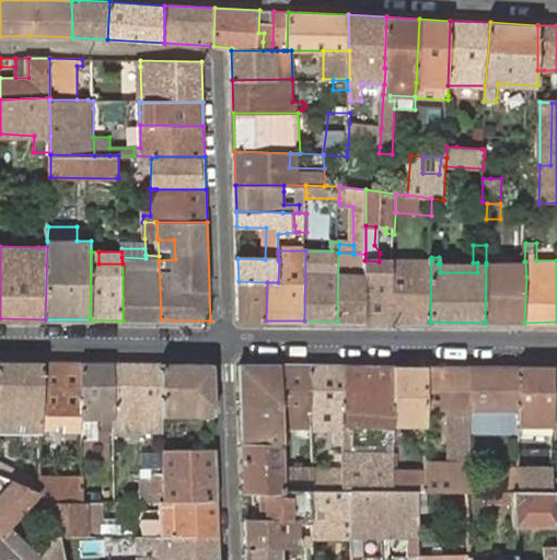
[(337,322),(364,322),(364,260),(366,254),(354,254),(338,253),(337,322)]
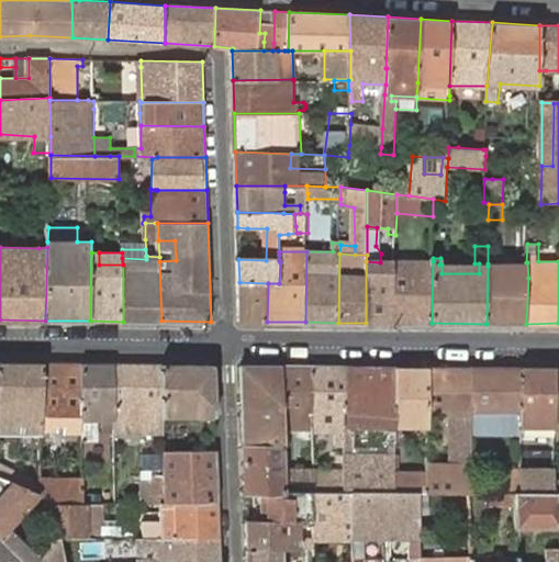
[(123,322),(161,321),(159,261),(159,259),(146,259),(122,258),(123,265),(123,322)]
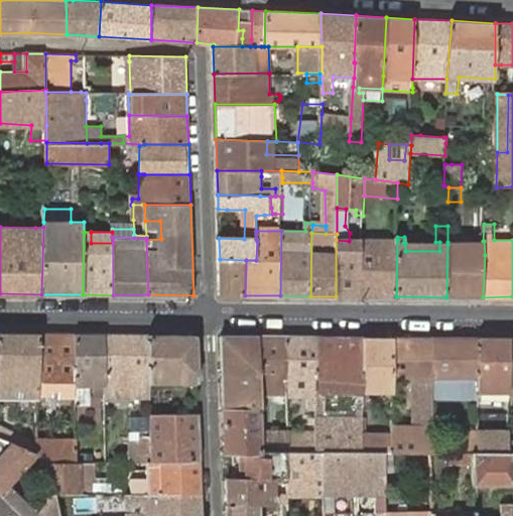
[(336,296),(361,296),(362,243),(362,241),(349,241),(336,240),(336,296)]
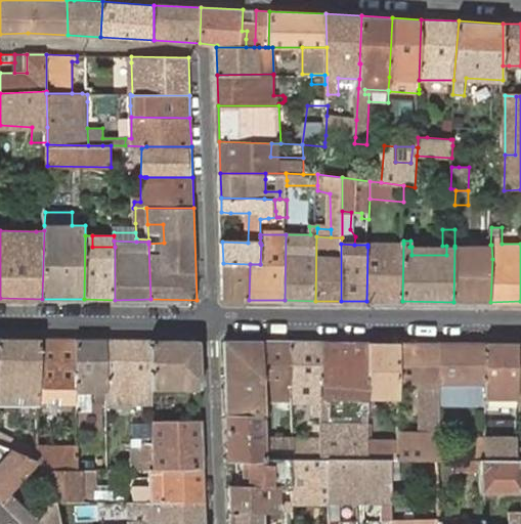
[(402,301),(403,244),(397,244),(375,244),(375,247),(367,247),(366,301),(402,301)]
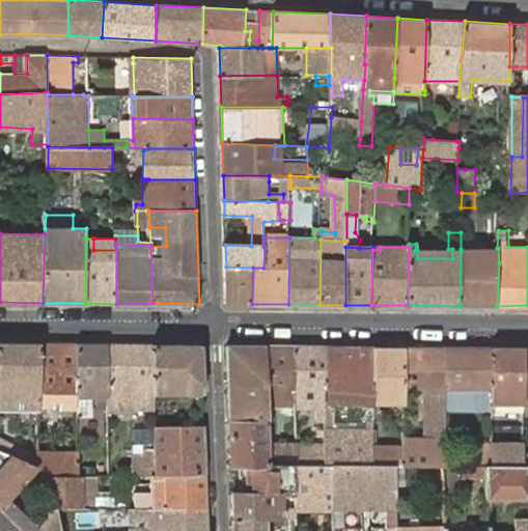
[(476,261),(499,262),(498,248),(497,248),(476,248),(476,251),(476,261)]
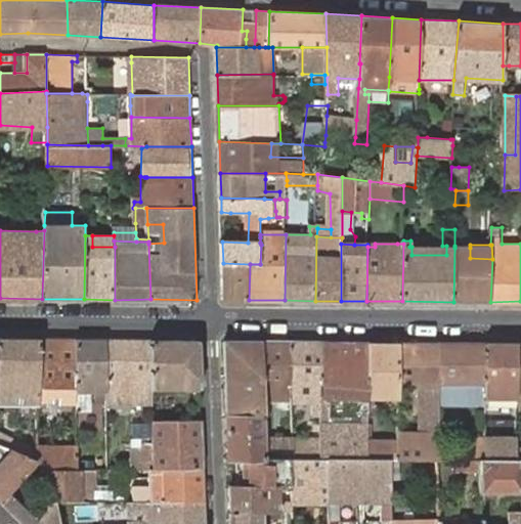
[(446,246),(442,246),(411,247),(411,255),(446,255),(446,246)]
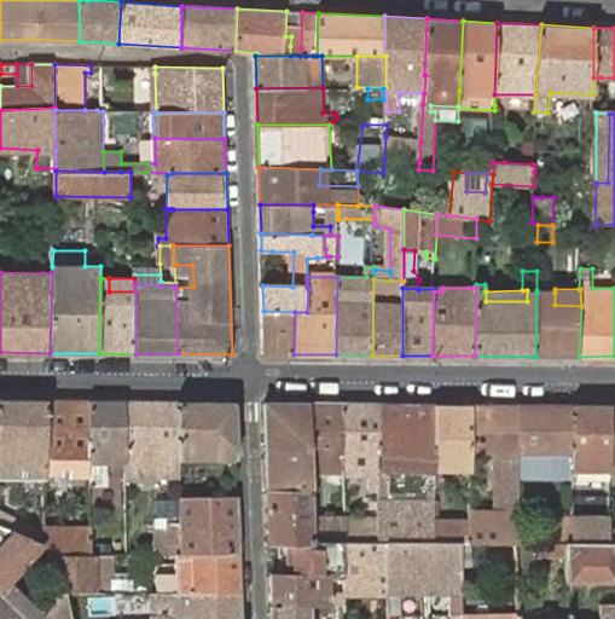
[(535,357),(579,357),(581,306),(555,305),(555,293),(537,293),(535,357)]
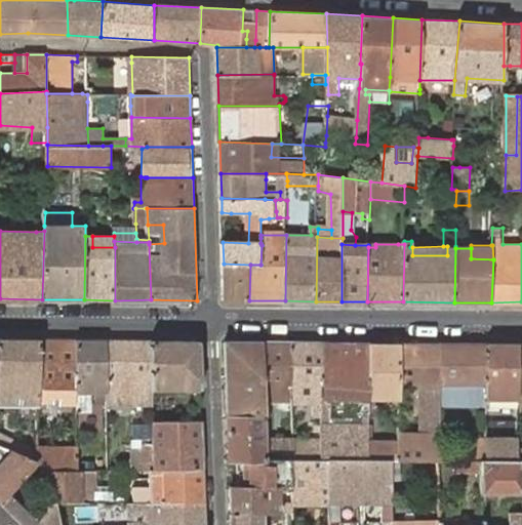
[(224,300),(249,300),(250,265),(224,264),(224,300)]
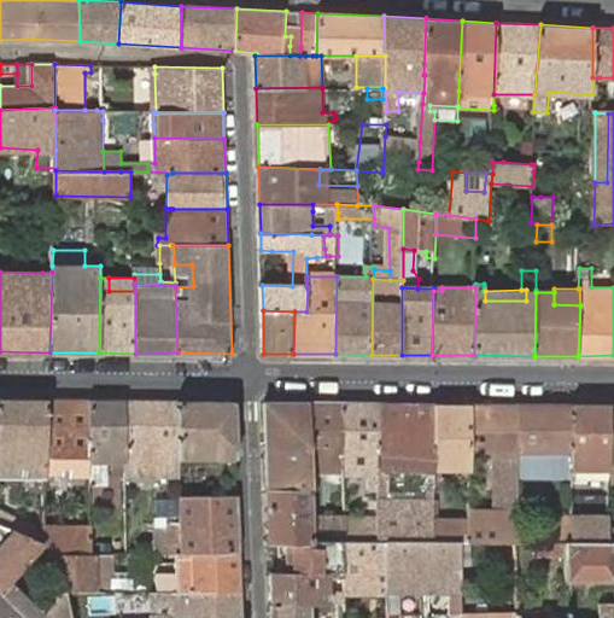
[(47,400),(0,398),(0,477),(47,478),(47,459),(47,400)]
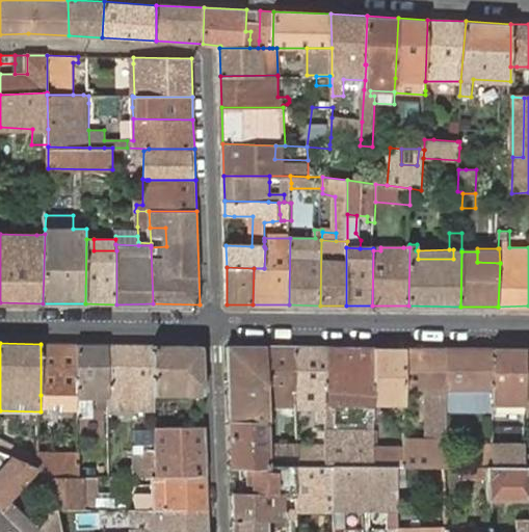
[(78,344),(41,344),(41,395),(77,396),(78,344)]
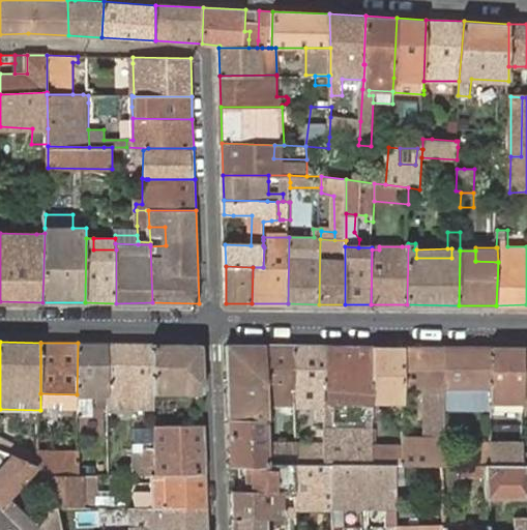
[(109,344),(78,343),(77,394),(77,417),(87,417),(91,417),(91,406),(91,394),(108,394),(109,344)]
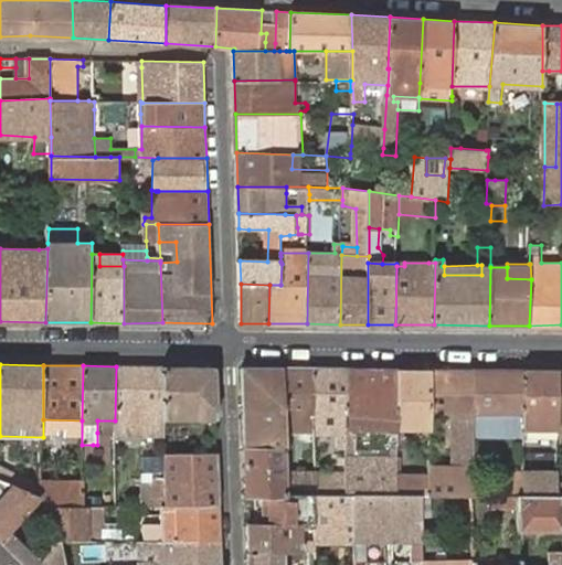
[(166,368),(116,366),(115,420),(166,422),(166,418),(166,368)]
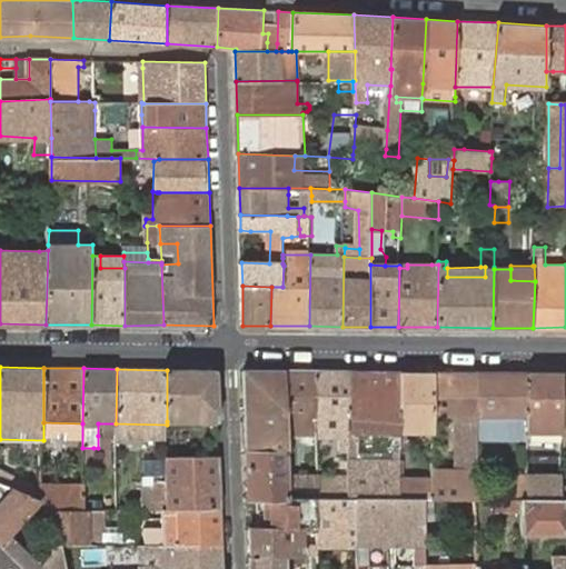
[(216,370),(167,370),(167,421),(178,421),(179,412),(200,412),(200,421),(218,421),(217,372),(216,370)]
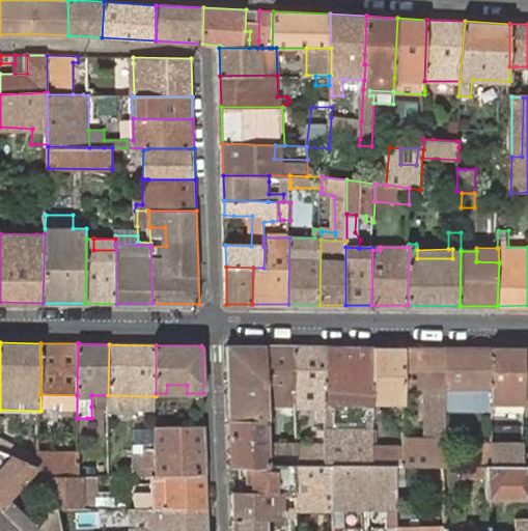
[(229,345),(231,420),(269,420),(269,400),(267,345),(229,345)]
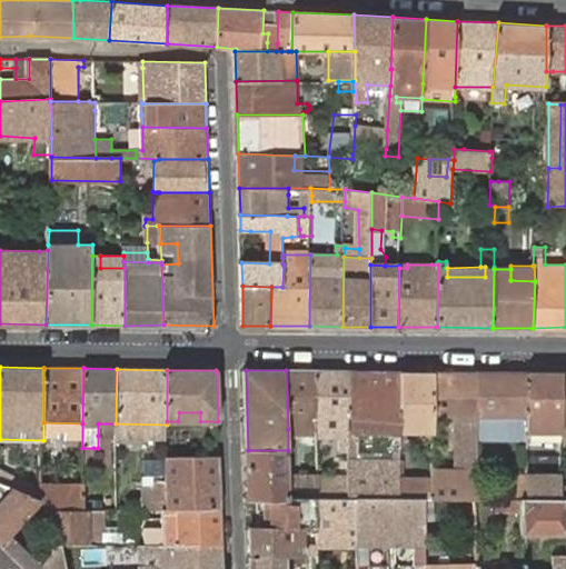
[(319,370),(286,370),(288,429),(296,430),(296,431),(315,431),(315,428),(320,428),(319,370)]
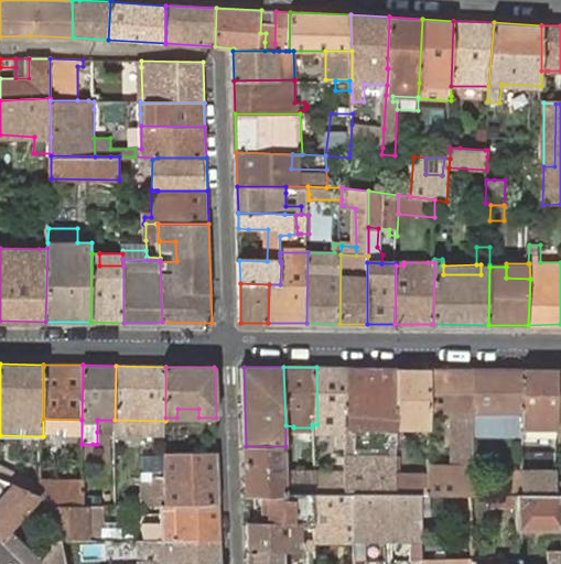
[(349,368),(316,367),(317,424),(317,434),(322,434),(323,424),(342,424),(343,436),(349,436),(349,425),(349,368)]
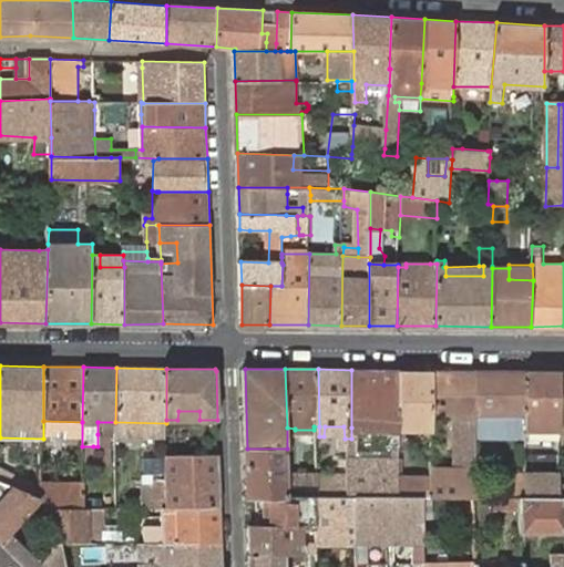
[(400,370),(351,370),(351,428),(351,439),(352,456),(360,456),(360,447),(359,429),(360,418),(393,420),(392,431),(393,440),(392,456),(400,457),(400,431),(400,429),(400,418),(400,370)]
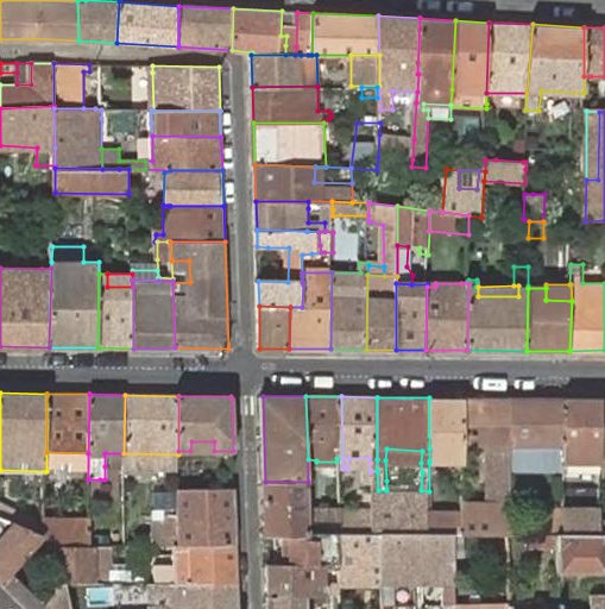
[(466,397),(429,397),(429,449),(429,460),(465,460),(465,446),(466,397)]
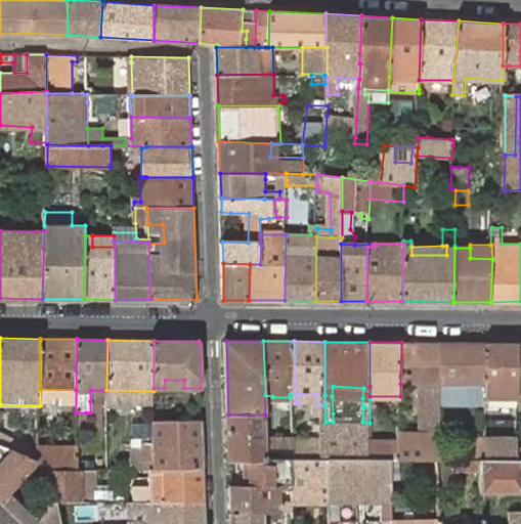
[(400,439),(400,460),(401,460),(439,460),(441,460),(441,432),(441,405),(441,384),(441,342),(401,342),(400,384),(421,385),(420,421),(425,421),(425,432),(420,432),(400,432),(400,438),(400,439)]
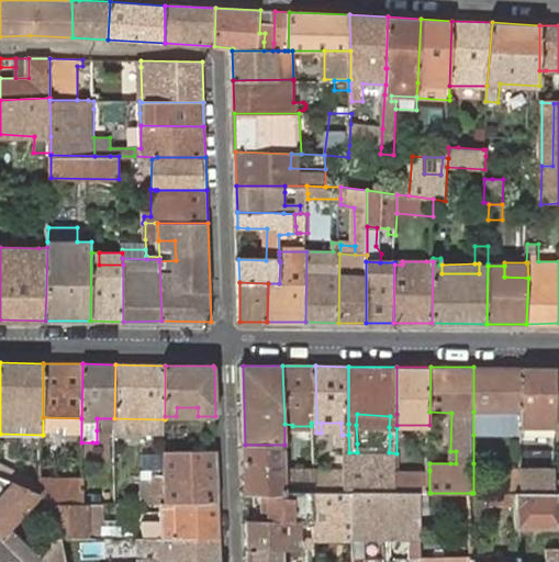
[(524,433),(524,413),(523,368),(473,367),(473,412),(473,435),(524,436),(524,433)]
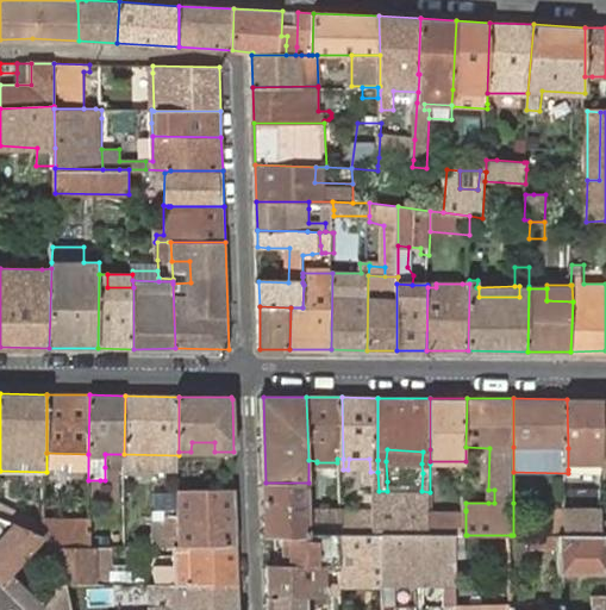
[(603,399),(567,399),(568,448),(568,470),(603,468),(603,399)]
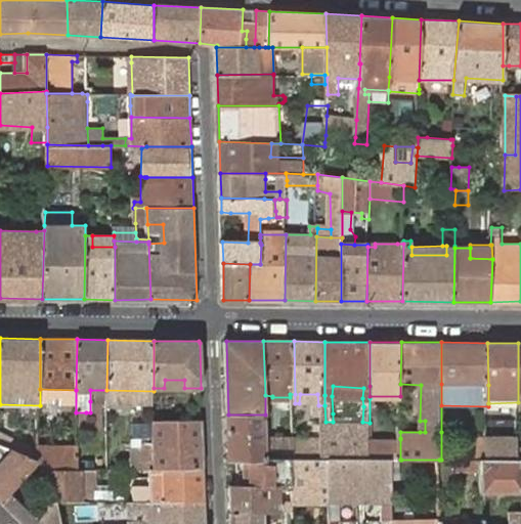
[(165,380),(164,388),(184,388),(184,380),(165,380)]
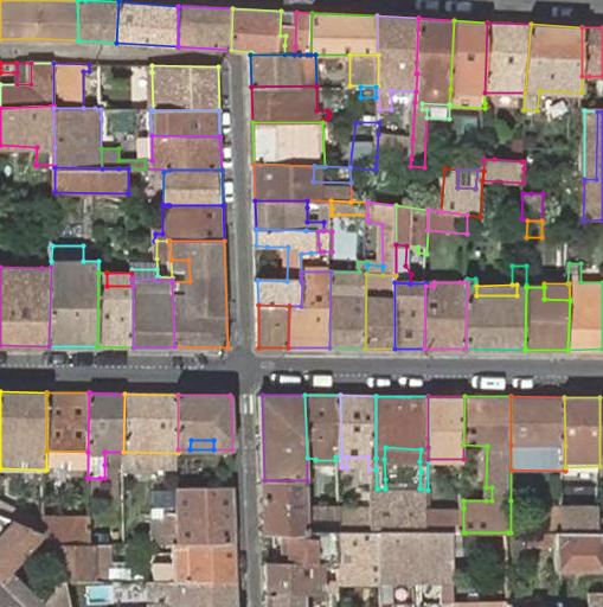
[(384,459),(419,461),(421,449),(385,447),(384,459)]
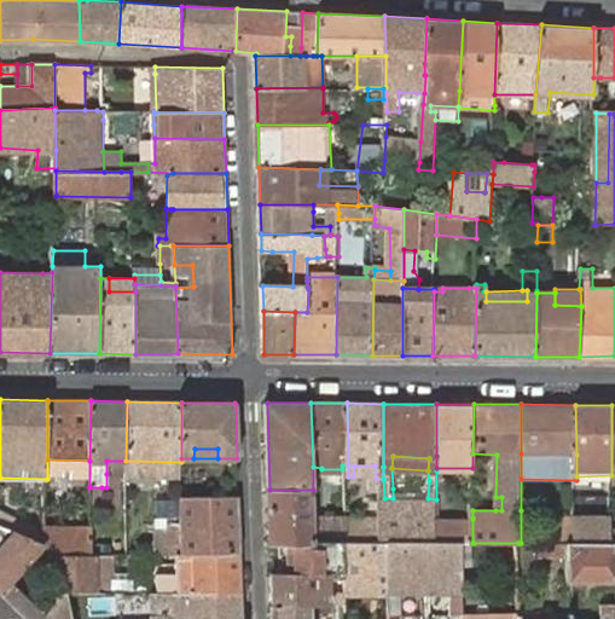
[(126,474),(126,461),(106,461),(106,474),(126,474)]
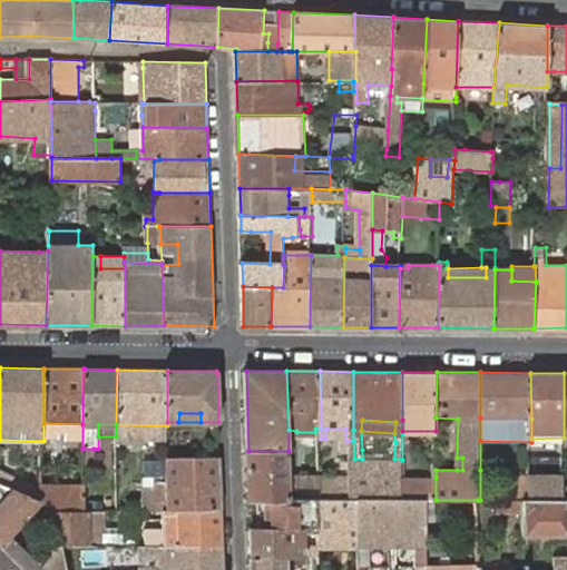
[(326,429),(325,439),(326,441),(346,441),(345,429),(326,429)]
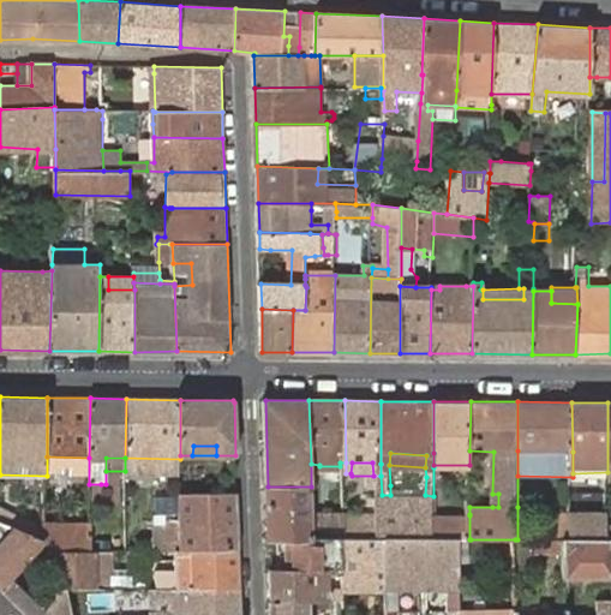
[(89,484),(88,526),(88,550),(95,550),(100,549),(101,484),(89,484)]
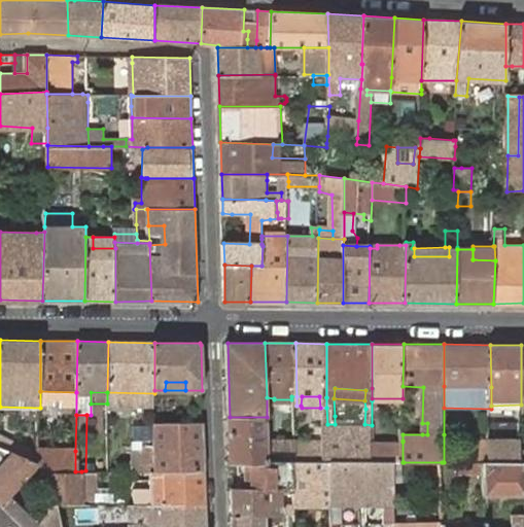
[(335,416),(335,424),(348,424),(348,416),(335,416)]
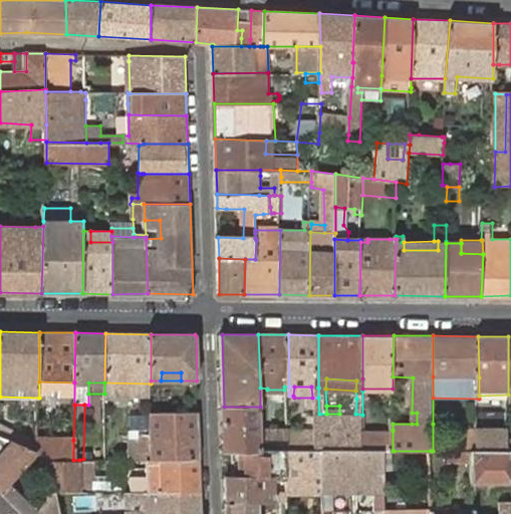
[(250,450),(262,450),(261,430),(260,407),(224,407),(226,450),(250,450)]
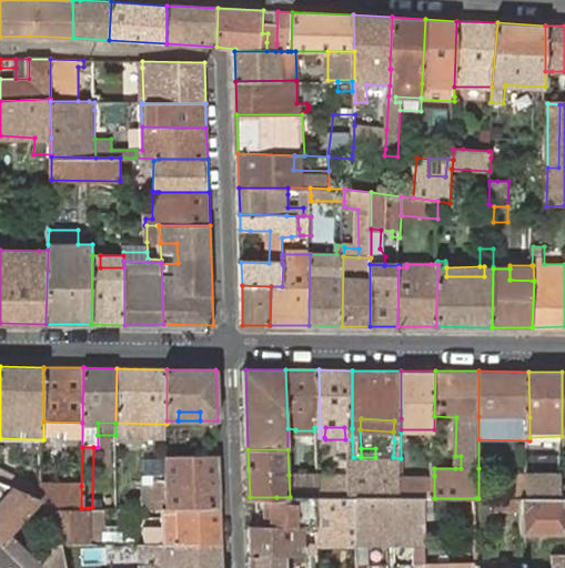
[(220,456),(168,455),(167,480),(167,508),(221,508),(220,456)]
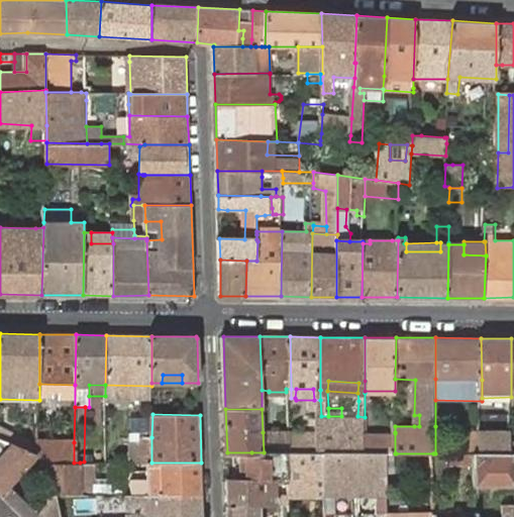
[(321,452),(324,452),(355,452),(365,452),(365,432),(365,425),(365,417),(357,416),(351,416),(341,416),(328,416),(321,416),(321,442),(321,452)]
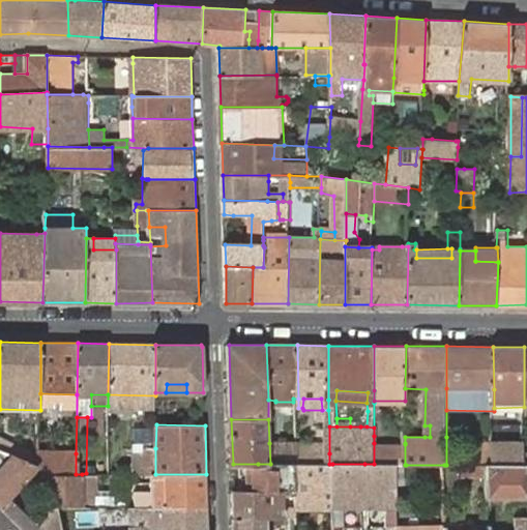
[(2,439),(0,438),(0,450),(39,467),(39,453),(26,451),(2,439)]
